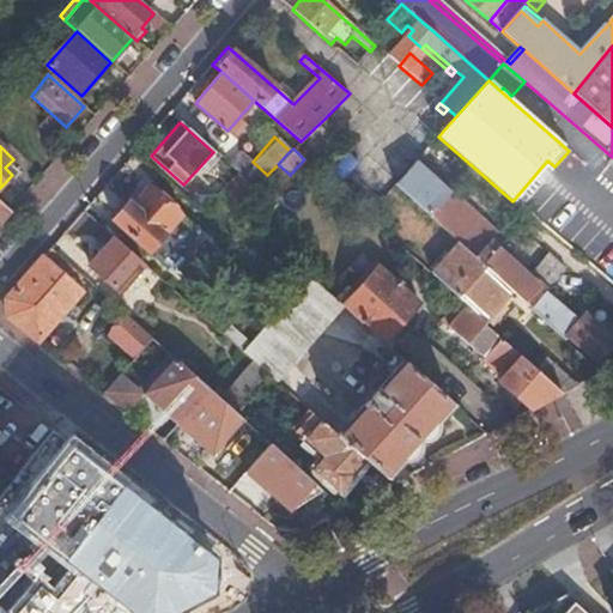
[(240,176),(254,188),(266,176),(237,151),(226,163),(240,176)]
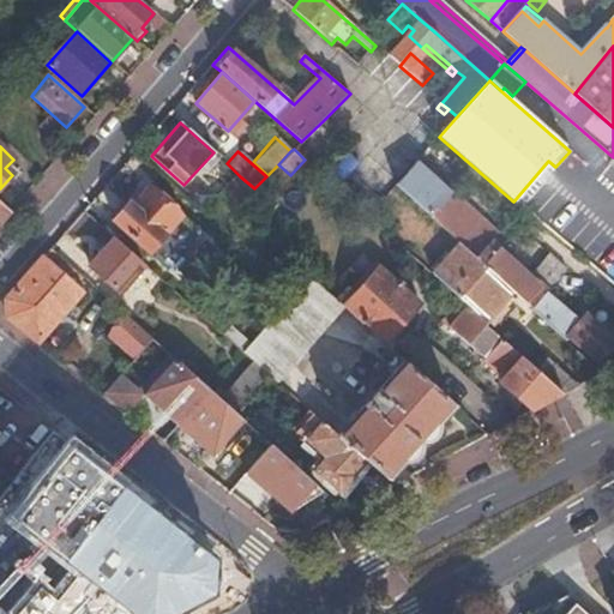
[(417,162),(396,186),(461,246),(486,270),(512,294),(521,301),(530,309),(530,311),(530,313),(565,342),(569,338),(597,362),(613,344),(613,341),(587,317),(582,323),(561,305),(566,299),(553,287),(567,270),(551,254),(531,275),(516,262),(519,258),(513,253),(510,257),(492,240),(497,234),(417,162)]
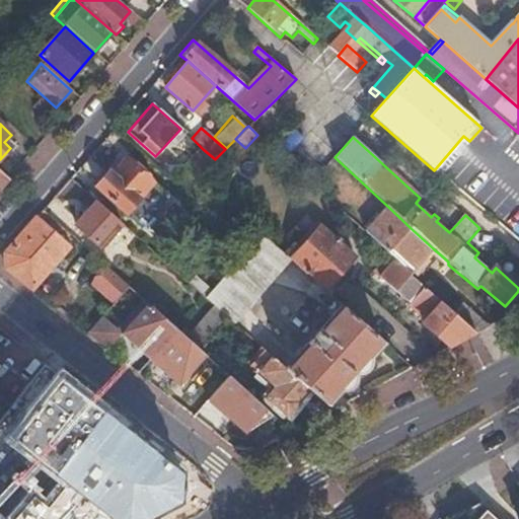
[(184,167),(196,177),(215,159),(203,149),(184,167)]
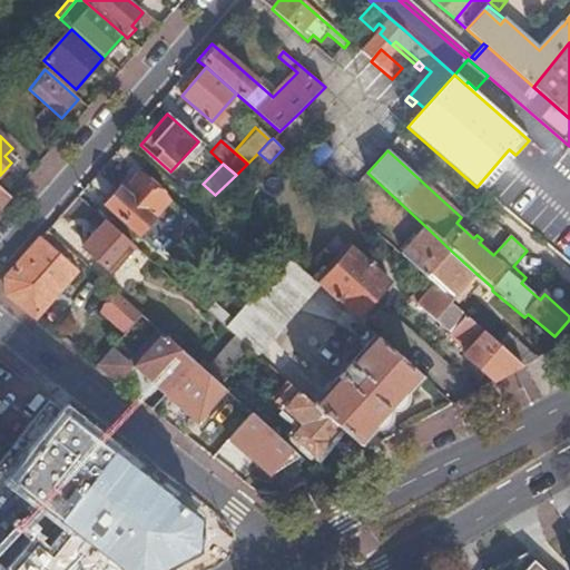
[(112,227),(130,243),(168,200),(138,174),(124,189),(121,188),(106,205),(121,218),(112,227)]
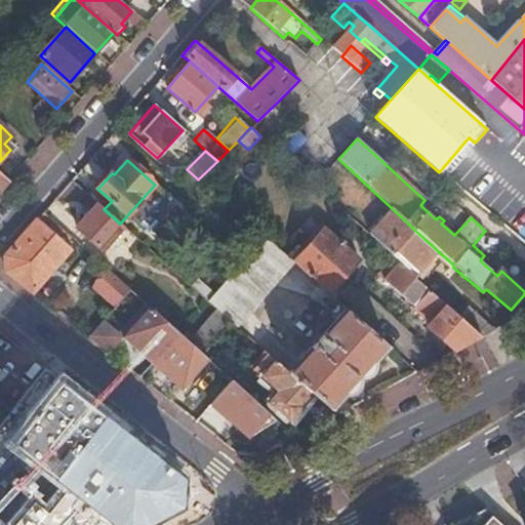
[(0,191),(9,182),(0,172),(0,191)]
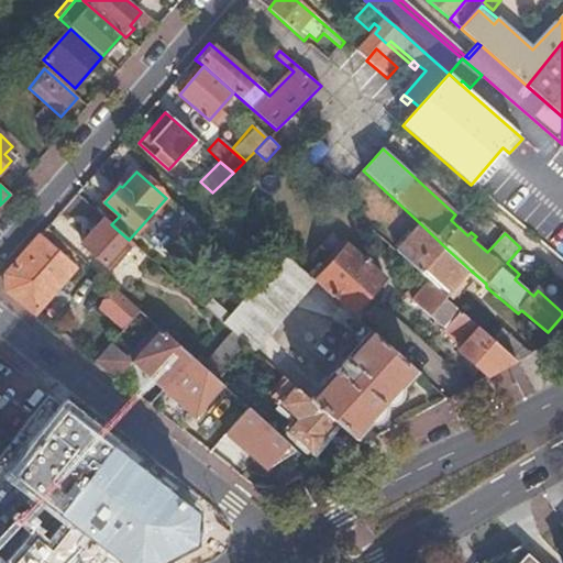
[(147,244),(169,255),(189,216),(166,205),(147,244)]
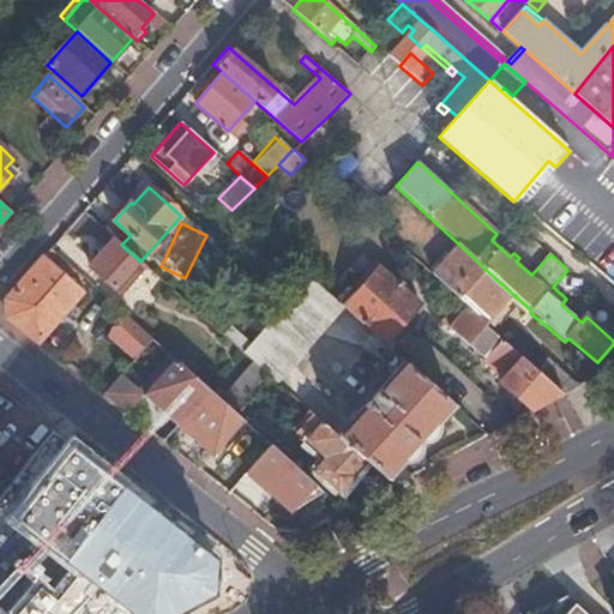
[(118,294),(144,265),(140,262),(121,245),(115,239),(89,268),(118,294)]
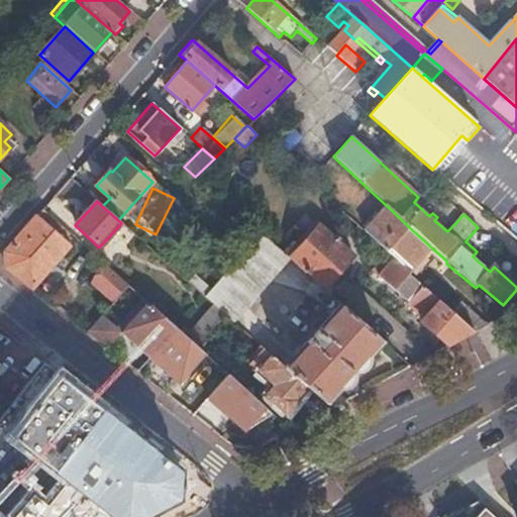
[(388,207),(364,232),(385,250),(386,251),(393,259),(408,272),(431,247),(409,227),(388,207)]
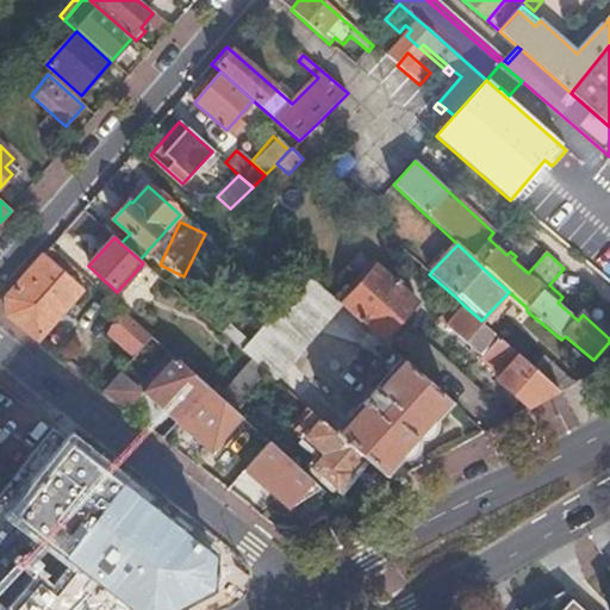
[(7,316),(38,340),(81,290),(53,263),(60,255),(50,247),(24,277),(6,297),(7,316)]
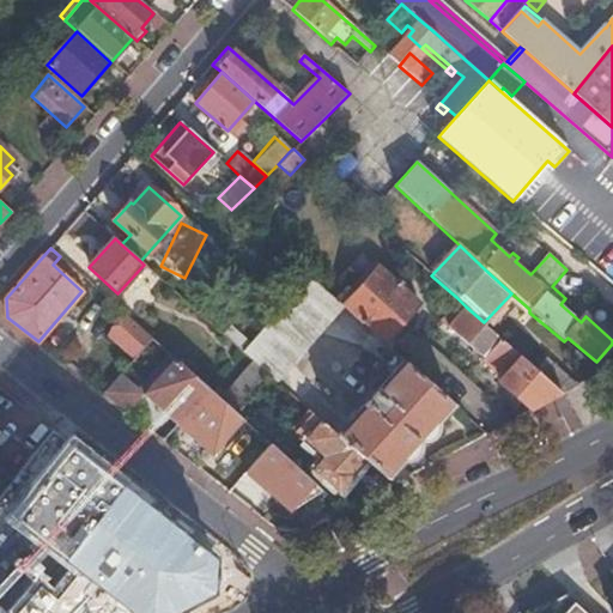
[(374,261),(335,303),(340,308),(377,266),(374,261)]
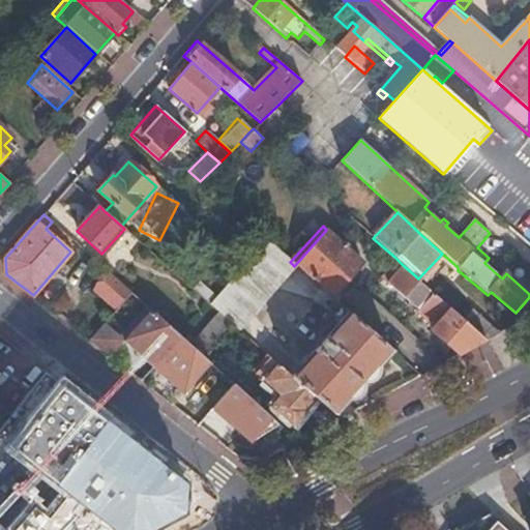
[(294,266),(328,296),(361,261),(326,230),(294,266)]
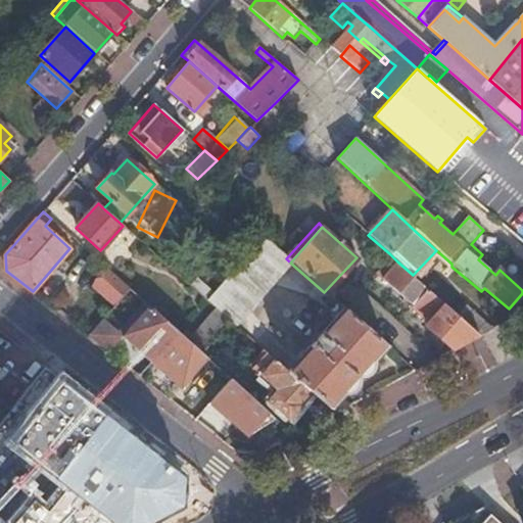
[(215,307),(228,319),(230,321),(286,258),(263,237),(212,292),(205,299),(215,307)]
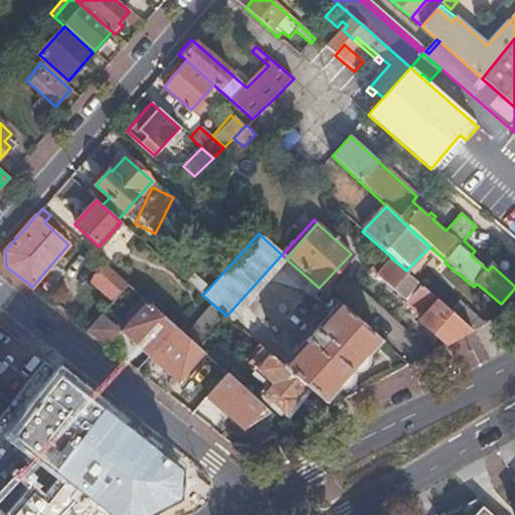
[(430,246),(406,271),(407,272),(406,273),(412,279),(433,258),(432,258),(437,252),(430,246)]
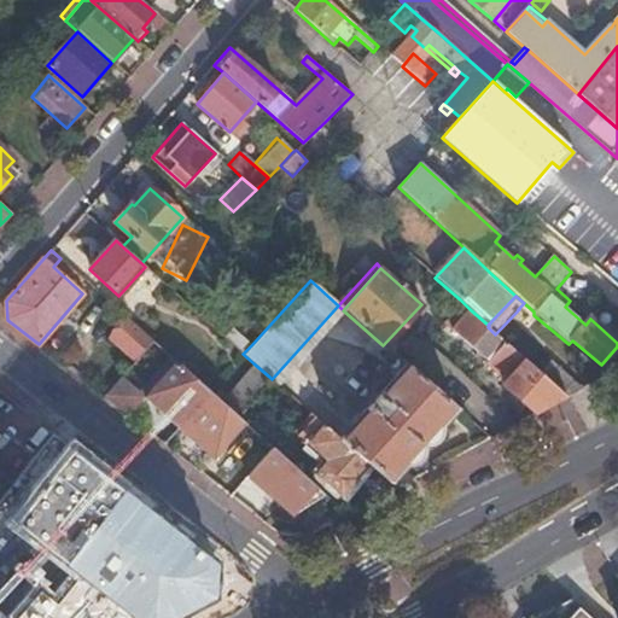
[(501,385),(534,415),(541,412),(566,398),(540,374),(495,334),(488,327),(489,326),(488,325),(470,309),(461,301),(444,321),(452,328),(450,330),(487,363),(484,366),(494,374),(497,372),(506,380),(501,385)]
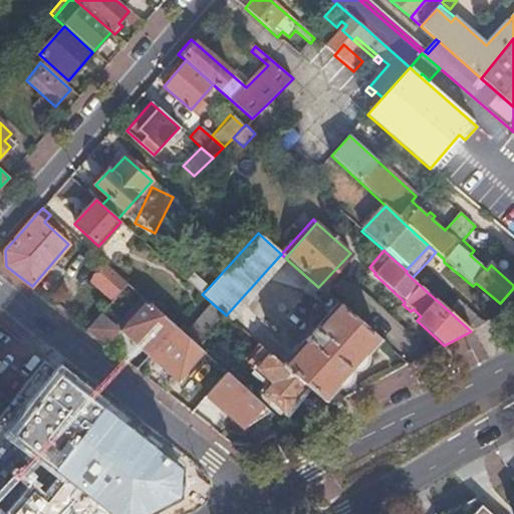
[(431,257),(432,257),(439,264),(444,259),(436,252),(431,257)]
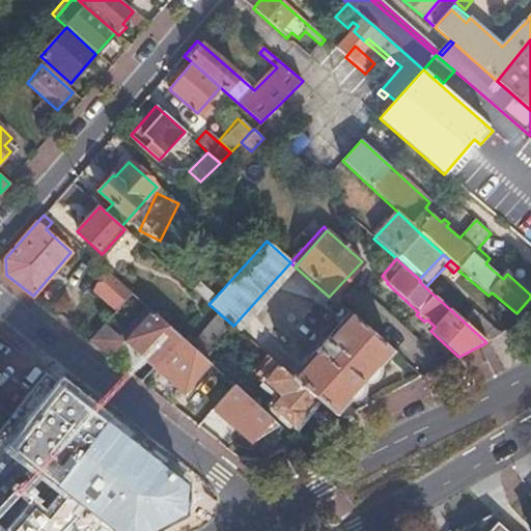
[(93,290),(116,310),(131,292),(109,273),(93,290)]
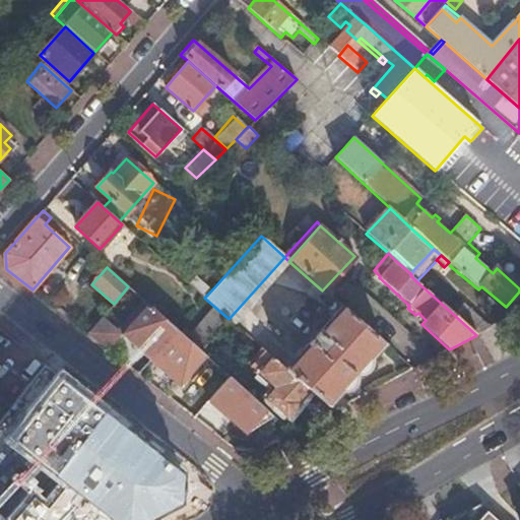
[(189,283),(204,298),(211,290),(195,276),(189,283)]
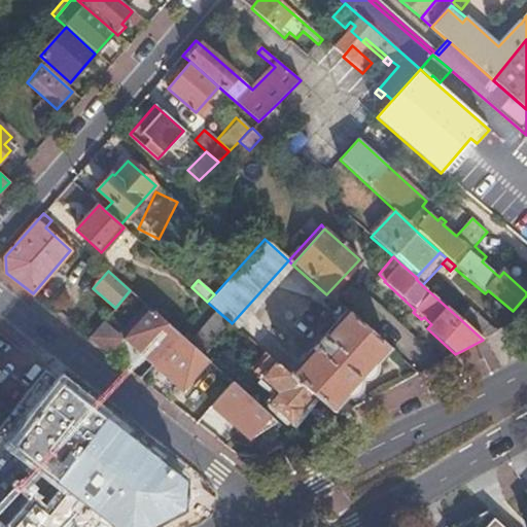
[(121,340),(152,366),(179,336),(130,290),(115,308),(89,338),(109,354),(121,340)]
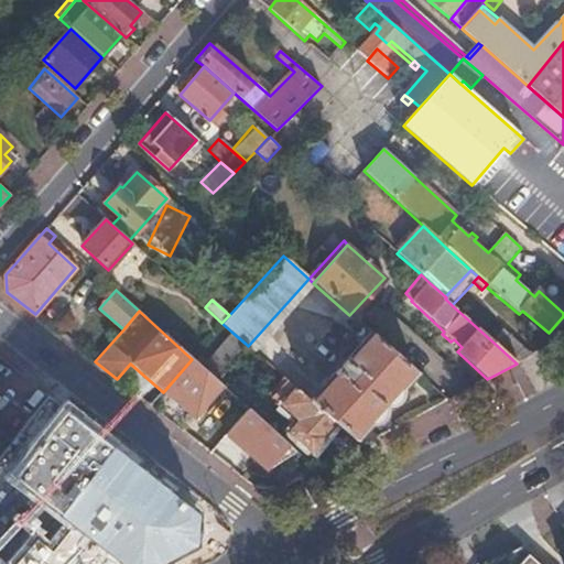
[(492,342),(517,364),(531,356),(503,331),(492,342)]
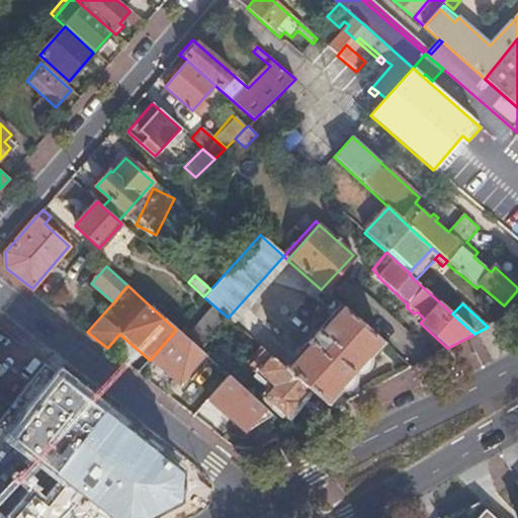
[(197,322),(209,333),(210,333),(226,316),(212,305),(197,322)]
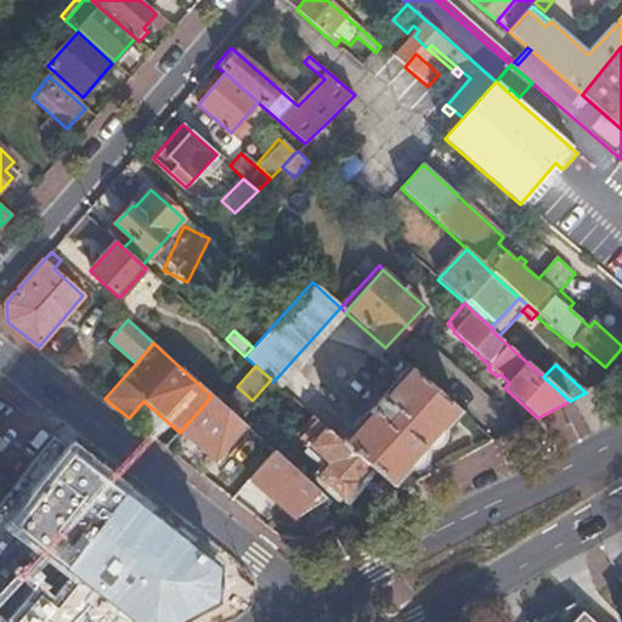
[(367,465),(391,486),(457,412),(407,367),(340,441),(367,465)]
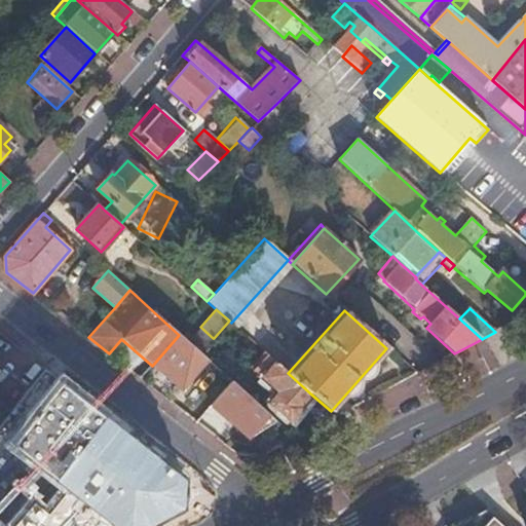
[(186,341),(199,352),(213,338),(200,327),(186,341)]
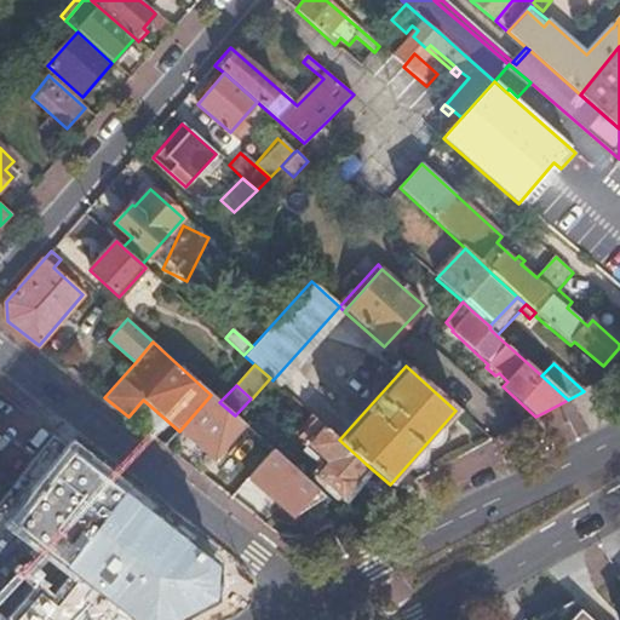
[(213,461),(245,425),(235,415),(219,402),(211,395),(179,431),(213,461)]
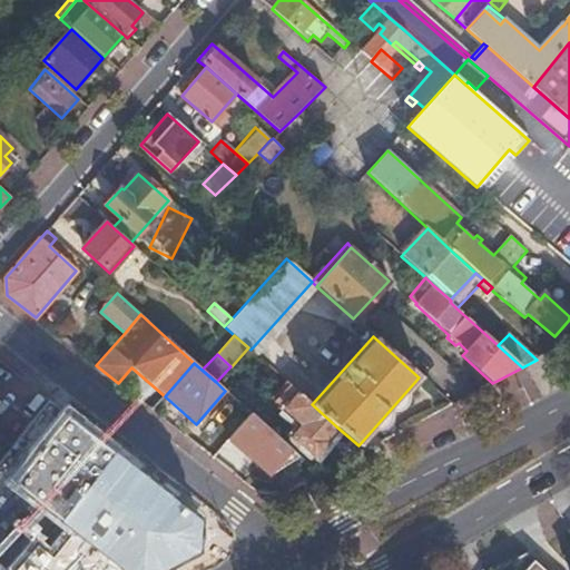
[(290,384),(285,381),(269,397),(274,401),(290,384)]
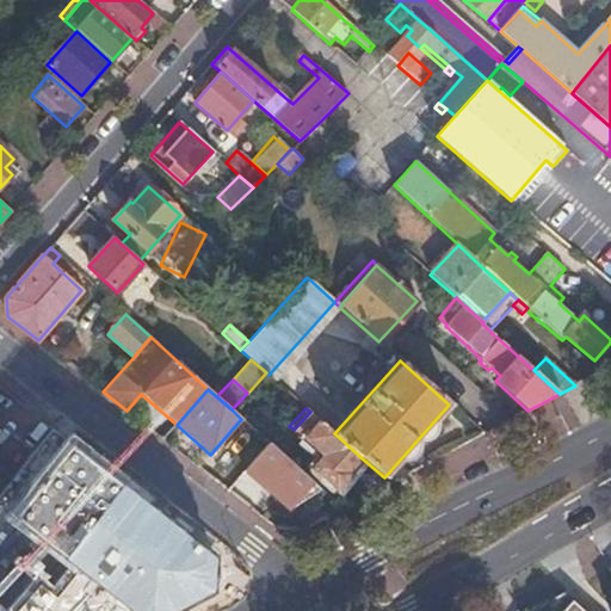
[(349,471),(360,457),(334,433),(320,420),(310,412),(294,430),(322,456),(312,468),(335,491),(351,474),(349,471)]
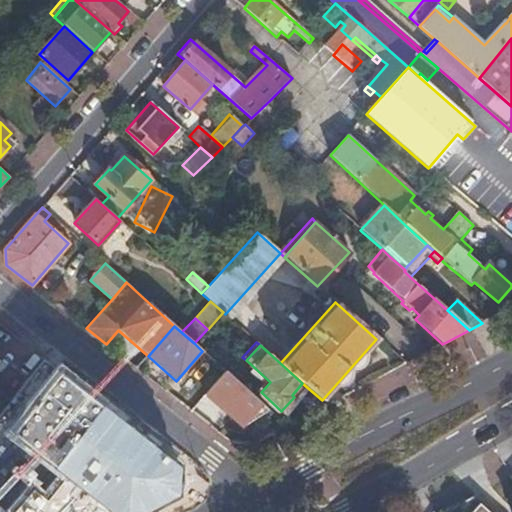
[(192,476),(45,358),(0,413),(0,508),(4,511),(146,511),(191,489),(192,476)]
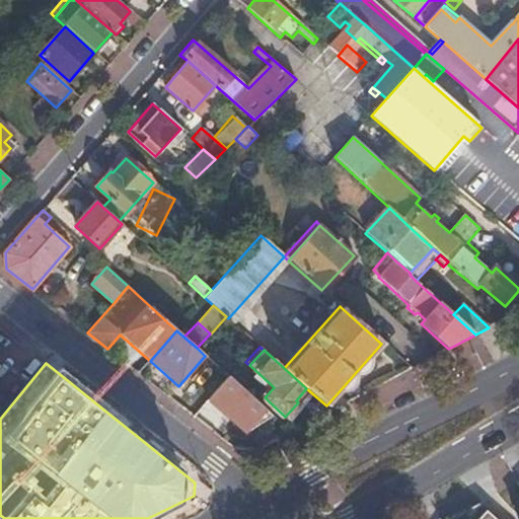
[(266,411),(228,376),(207,399),(244,434),(266,411)]
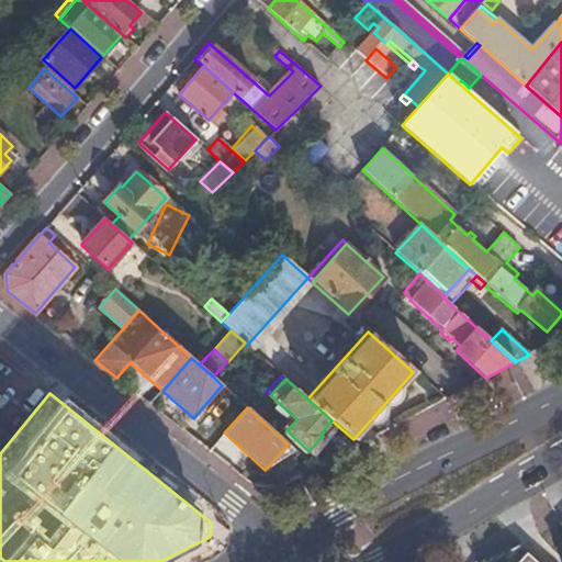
[(537,561),(518,544),(503,552),(484,561),(537,561)]
